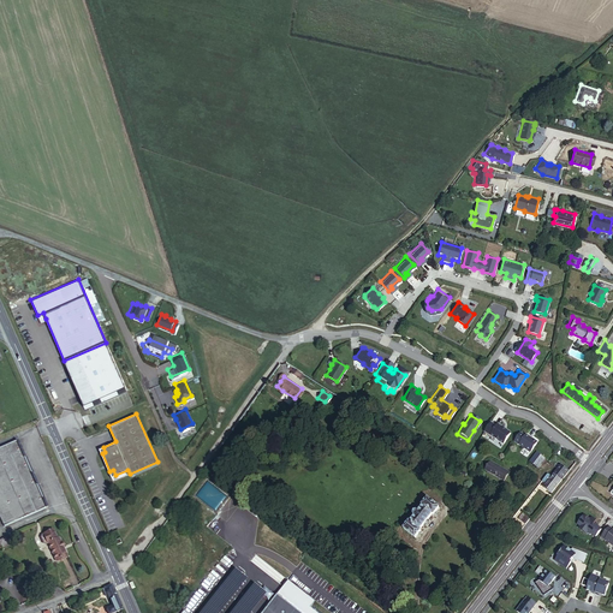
[(488,421),(482,430),(497,439),(504,428),(495,423),(494,424),(488,421)]
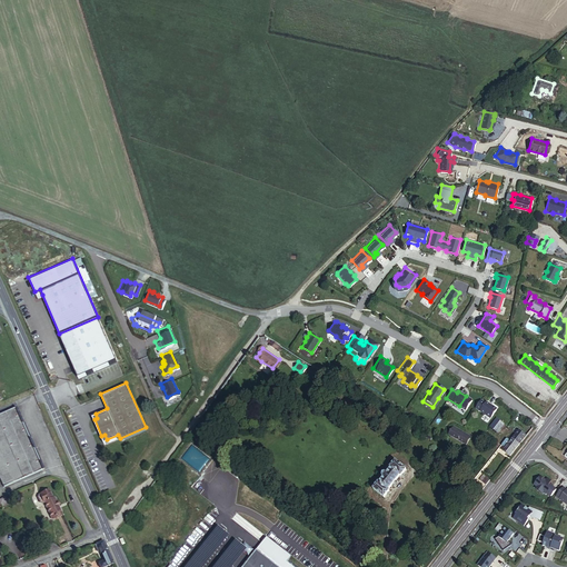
[(480,397),(475,406),(489,416),(496,406),(485,399),(485,400),(480,397)]
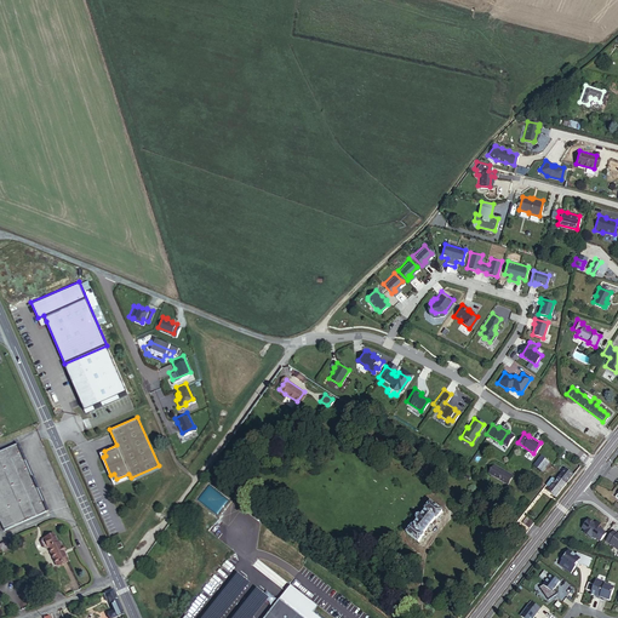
[(0,524),(3,528),(45,510),(15,442),(0,447),(0,524)]
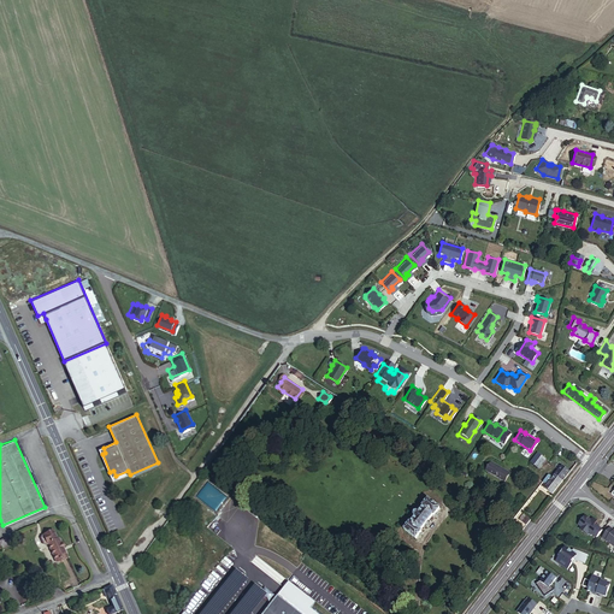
[(111,478),(116,476),(113,471),(110,472),(102,454),(105,453),(104,448),(99,449),(111,478)]
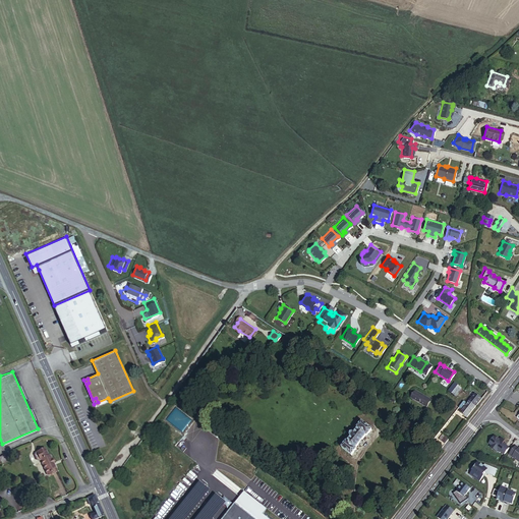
[(454,395),(459,387),(453,382),(447,389),(454,395)]
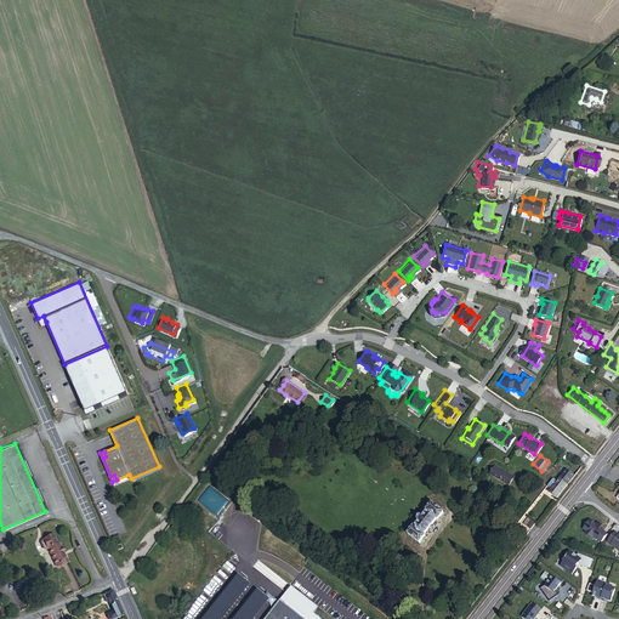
[(493,464),(492,466),(511,477),(512,475),(493,464)]
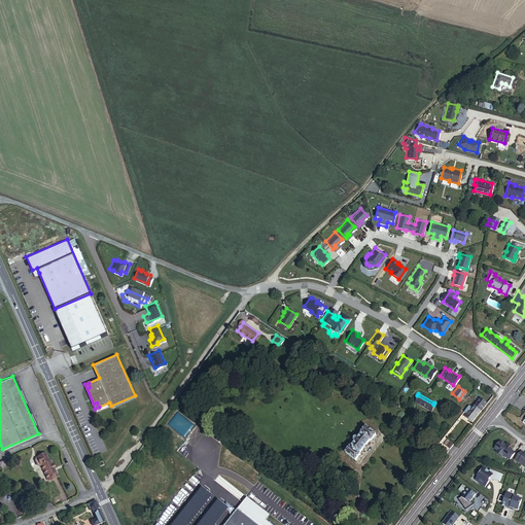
[(433,405),(417,395),(414,401),(430,410),(433,405)]
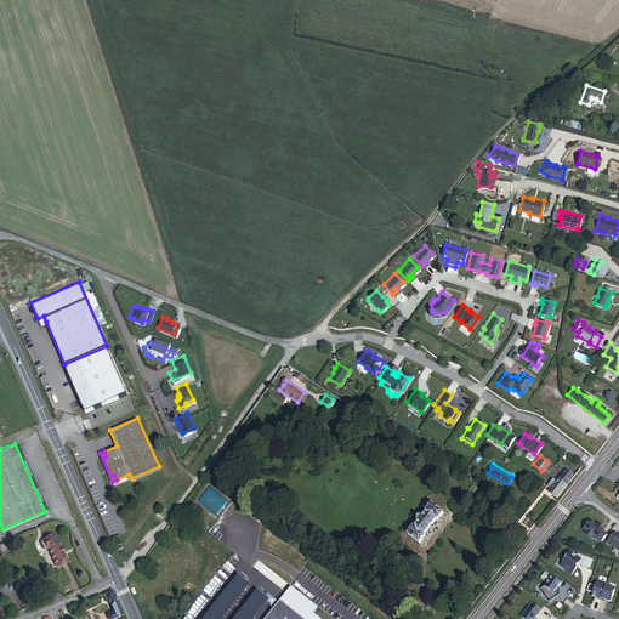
[(561,472),(569,478),(573,473),(564,467),(561,472)]
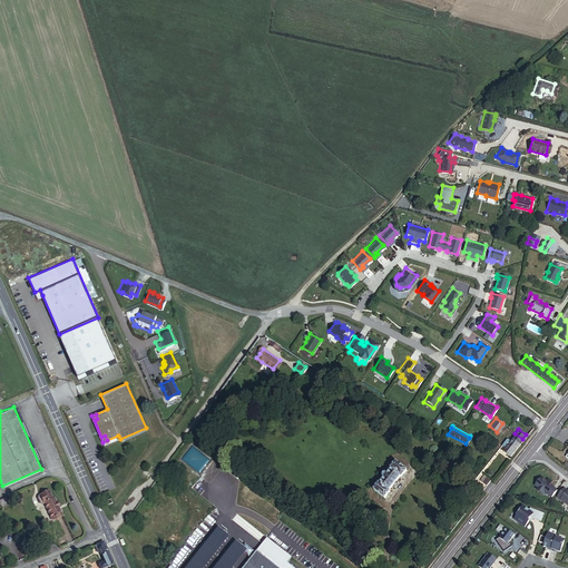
[(519,442),(522,439),(515,433),(512,437),(519,442)]
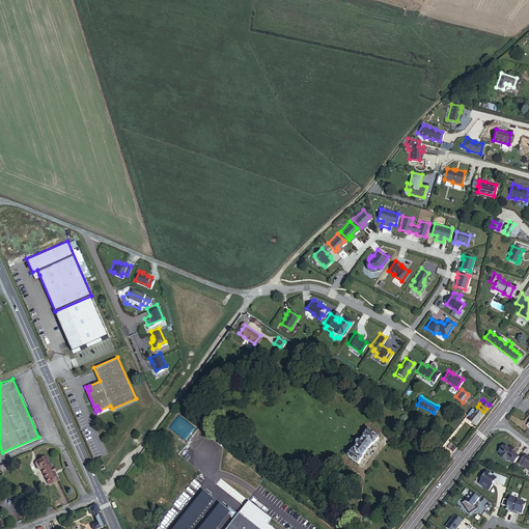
[(474,424),(483,412),(477,407),(475,410),(473,412),(468,419),(473,423),(474,424)]
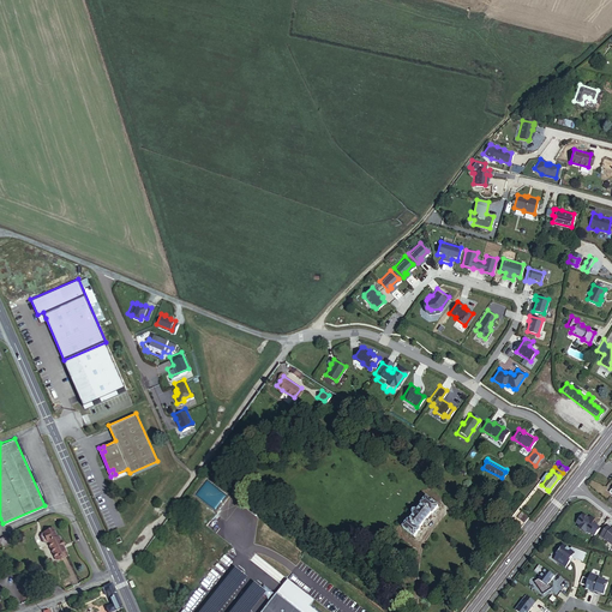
[(417,527),(421,521),(425,517),(430,511),(431,513),(437,504),(425,496),(419,503),(420,504),(417,510),(415,509),(414,509),(413,509),(412,510),(412,511),(412,513),(412,514),(413,514),(408,520),(407,519),(401,526),(413,535),(418,528),(417,527)]
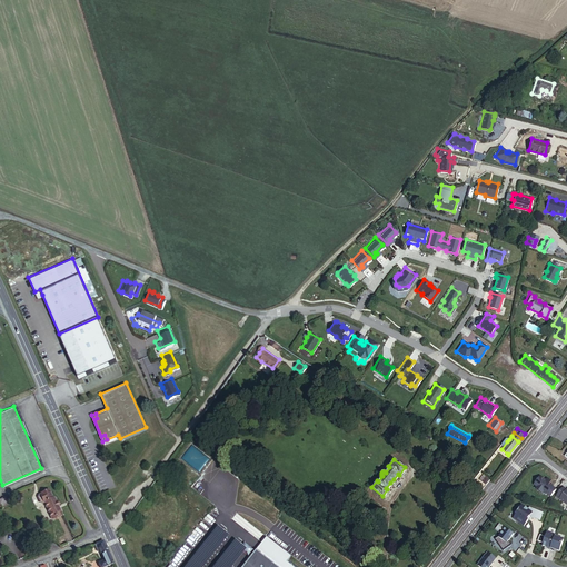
[(477,478),(484,484),(488,478),(481,473),(477,478)]
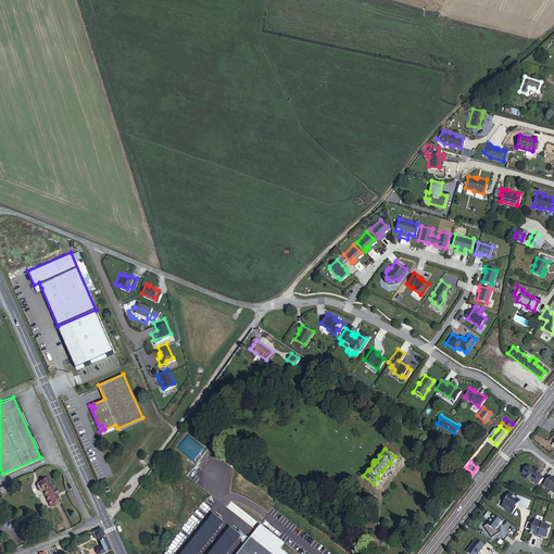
[(527,464),(520,473),(524,475),(521,476),(528,481),(530,479),(532,481),(538,474),(539,474),(536,471),(538,469),(533,466),(532,468),(527,464)]
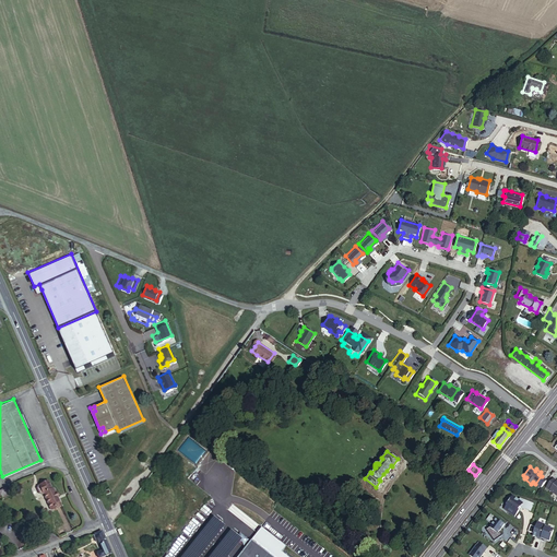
[(541,476),(535,484),(540,487),(545,480),(541,476)]
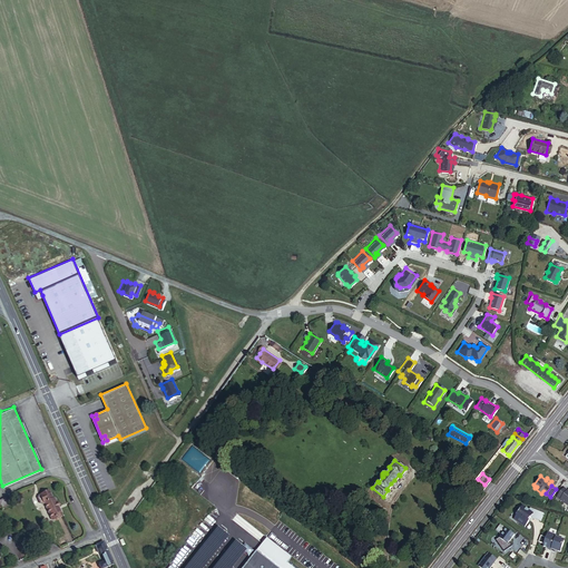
[(567,492),(562,488),(555,497),(567,507),(567,506),(567,492)]
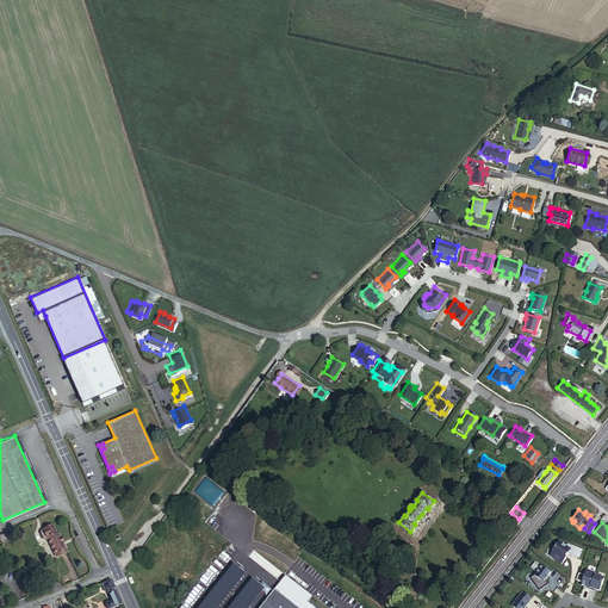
[(60,541),(61,540),(61,539),(61,538),(60,538),(59,538),(56,532),(50,535),(48,531),(43,533),(54,554),(64,550),(62,543),(61,544),(60,541)]
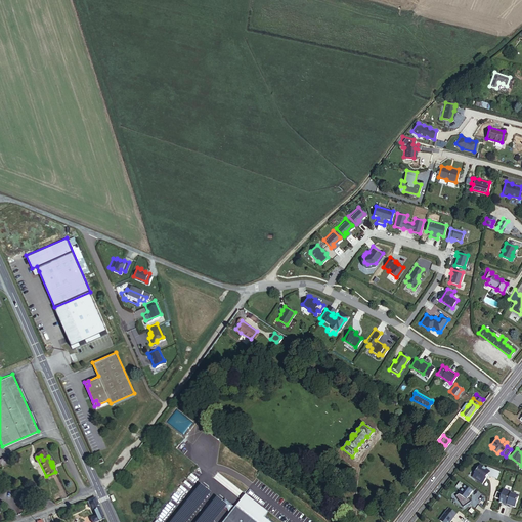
[(484,467),(479,463),(471,474),(480,481),(484,476),(483,475),(485,472),(495,476),(497,469),(485,464),(484,467)]
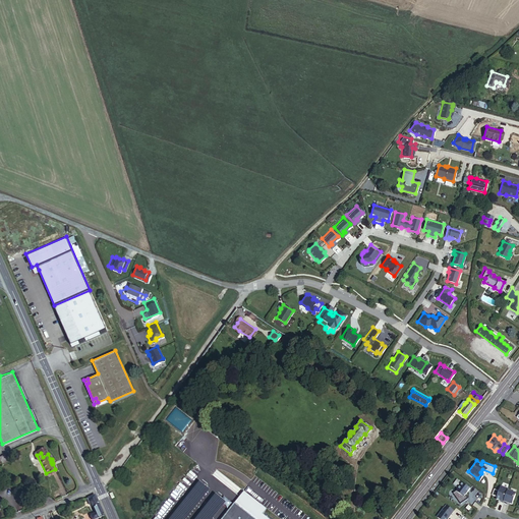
[(461,480),(454,488),(451,491),(458,502),(466,497),(463,493),(468,486),(461,480)]
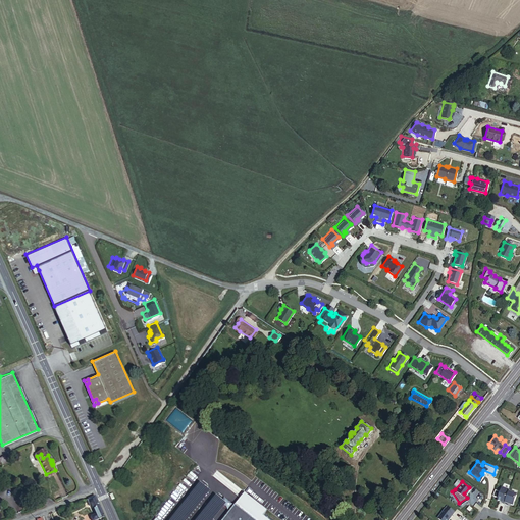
[(509,487),(501,484),(497,498),(501,499),(501,501),(508,503),(508,501),(512,503),(516,491),(508,488),(509,487)]
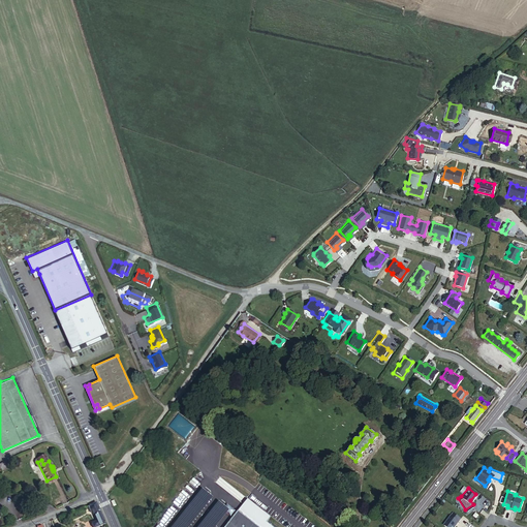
[(33,505),(42,509),(44,503),(35,500),(35,502),(33,505)]
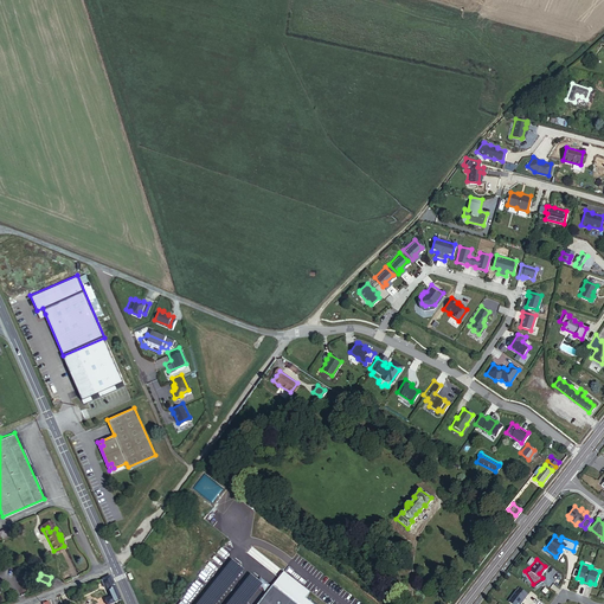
[(105,603),(110,602),(119,598),(108,574),(100,578),(101,579),(103,585),(108,596),(102,598),(103,603),(105,603)]
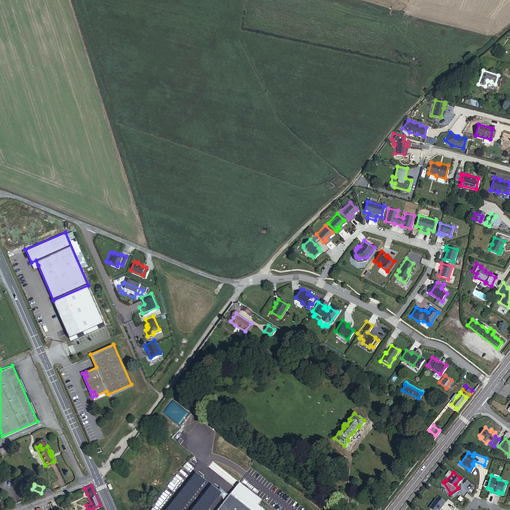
[(249,509),(230,495),(221,506),(217,509),(249,509)]
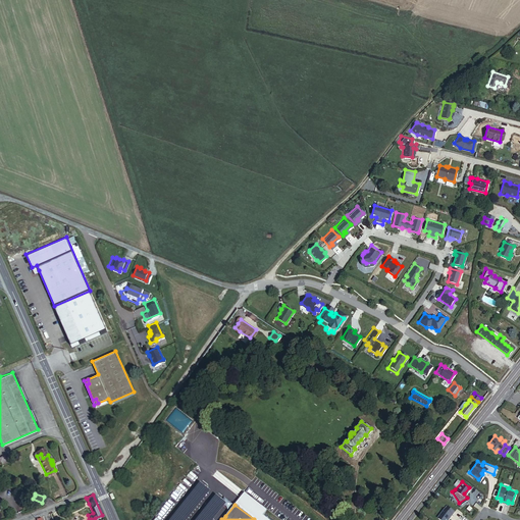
[(453,510),(446,505),(436,517),(440,519),(446,519),(451,514),(453,510)]
